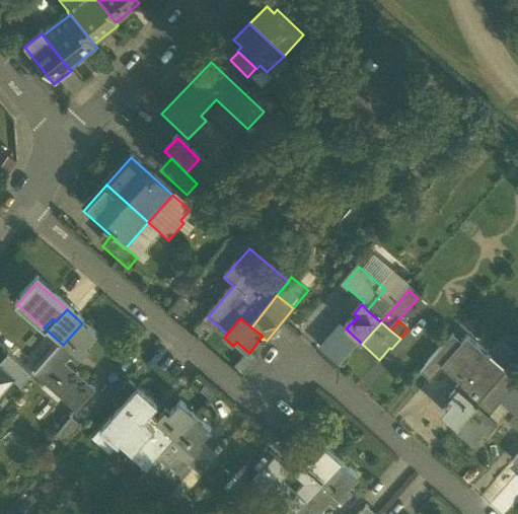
[(82,323),(63,345),(75,355),(82,362),(91,353),(87,349),(97,337),(82,323)]
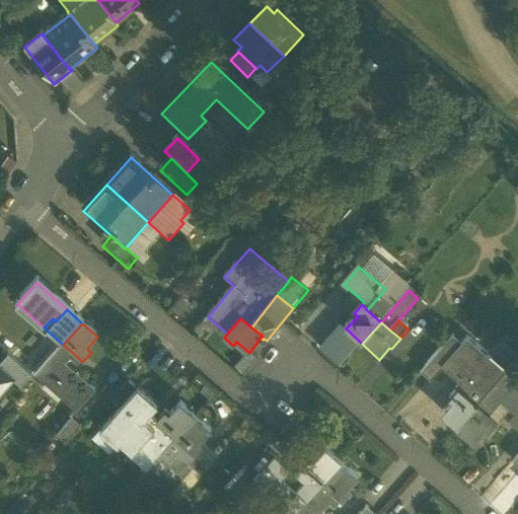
[(54,337),(43,349),(52,358),(63,345),(54,337)]
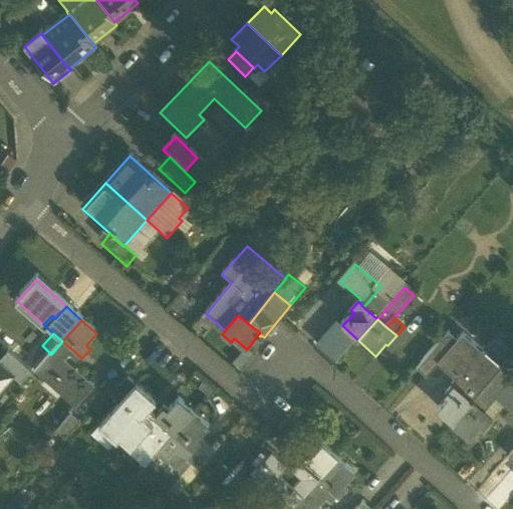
[(450,333),(417,371),(427,379),(441,364),(439,363),(459,341),(450,333)]
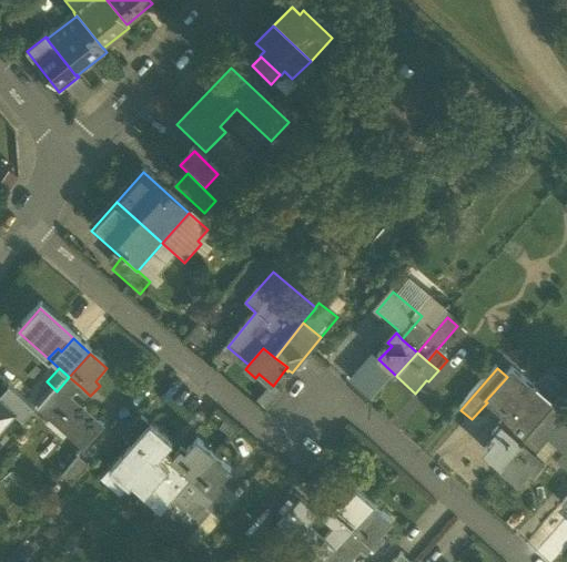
[(555,410),(514,370),(507,377),(485,401),(487,402),(515,428),(509,435),(523,446),(555,410)]
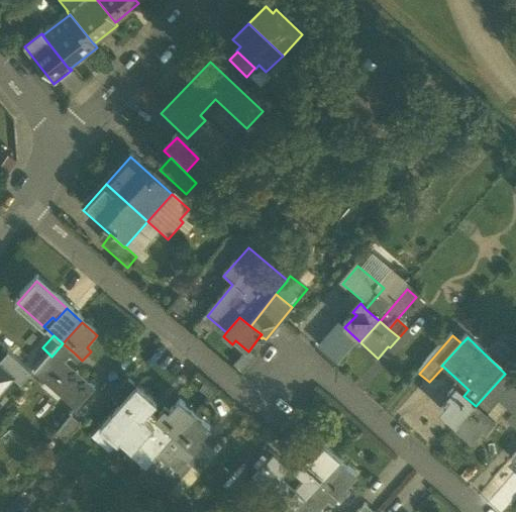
[(248,351),(235,340),(232,344),(244,355),(248,351)]
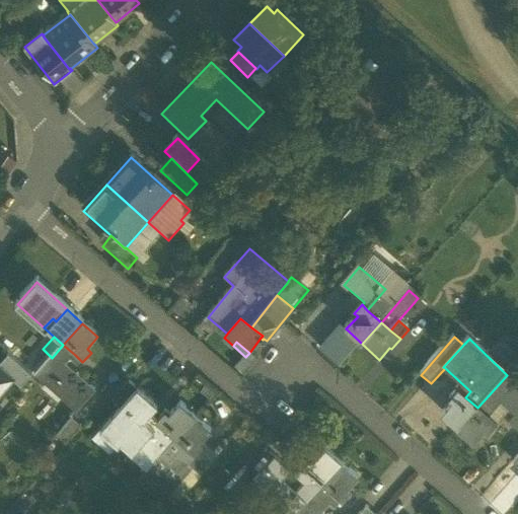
[(52,358),(34,376),(78,416),(91,400),(72,382),(75,379),(63,369),(70,361),(75,355),(63,345),(52,358)]
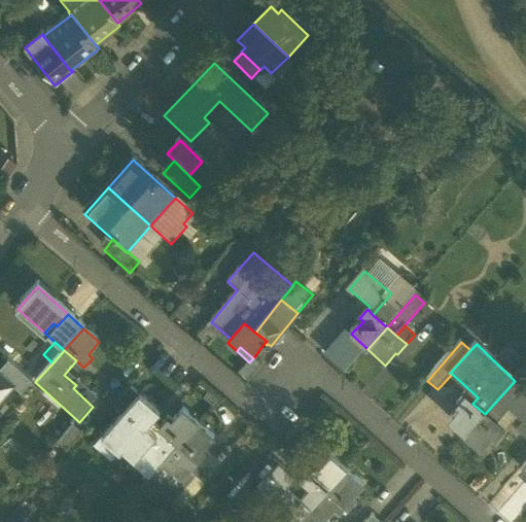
[(83,368),(76,360),(71,367),(79,373),(83,368)]
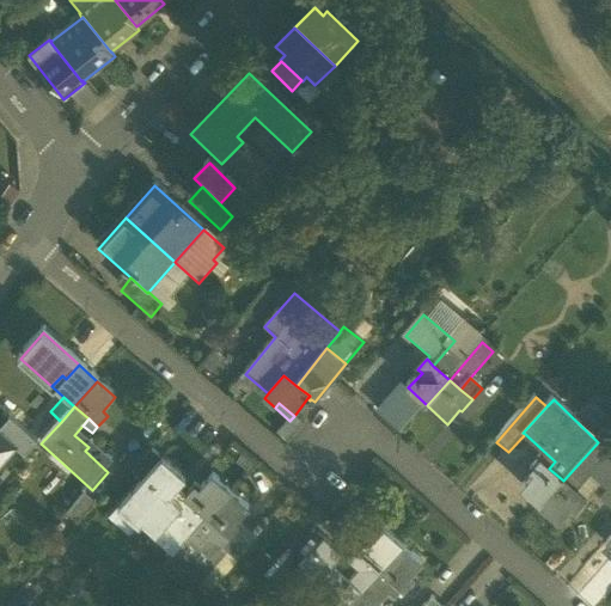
[(38,447),(11,422),(0,433),(0,438),(16,452),(25,461),(38,447)]
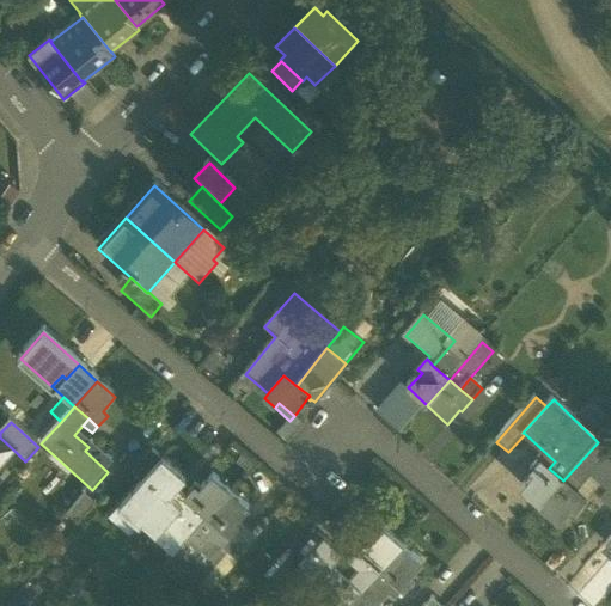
[(610,451),(608,448),(610,445),(610,438),(605,433),(598,442),(563,481),(563,482),(576,493),(591,476),(609,493),(602,500),(610,507),(610,451)]
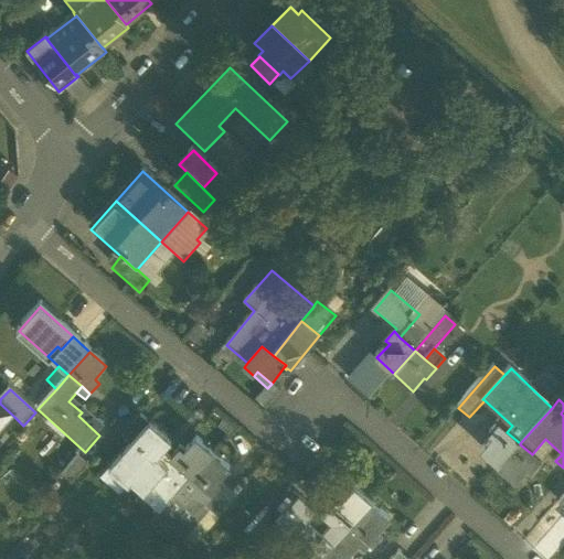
[(0,432),(14,417),(0,404),(0,432)]
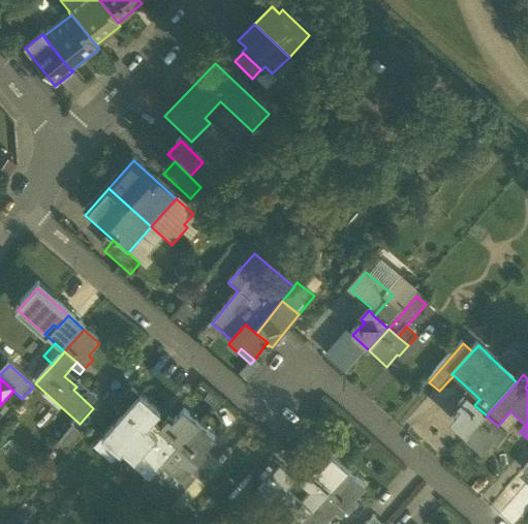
[(130,391),(114,409),(124,418),(140,399),(130,391)]
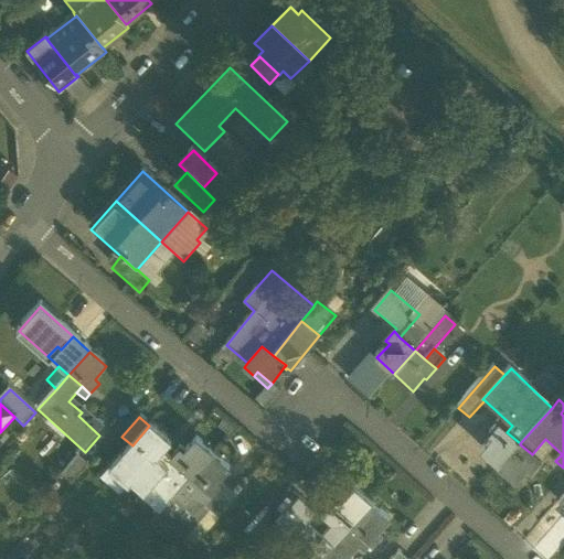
[(132,445),(112,471),(130,487),(132,484),(144,494),(140,496),(162,515),(193,480),(172,459),(166,465),(158,459),(173,443),(151,425),(132,445)]
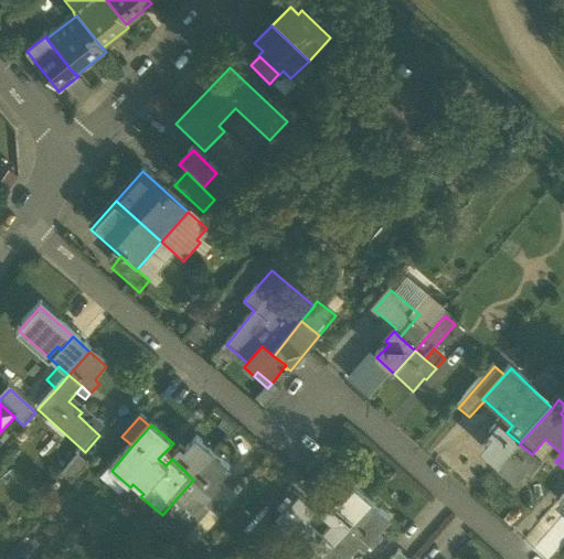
[(507,432),(499,425),(491,434),(495,438),(481,451),(499,468),(500,468),(520,444),(520,443),(507,432)]
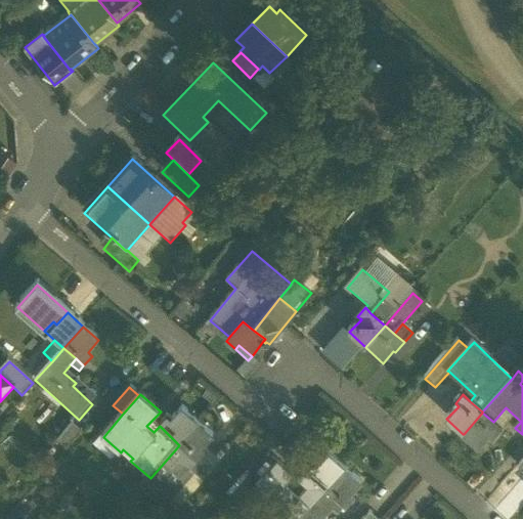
[(198,424),(180,408),(170,420),(167,417),(160,426),(179,445),(198,424)]
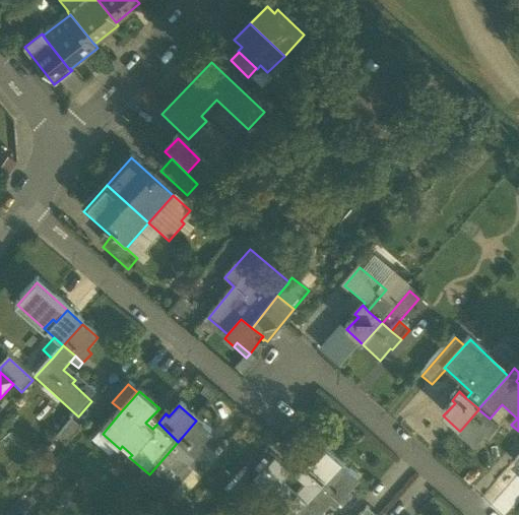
[(460,431),(459,431),(475,445),(487,434),(490,437),(499,427),(490,419),(478,409),(460,431)]
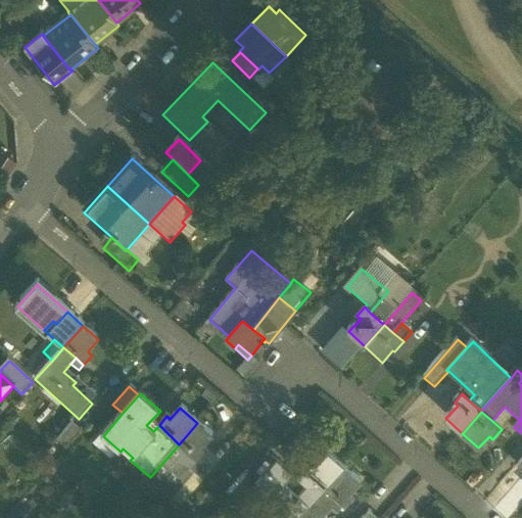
[(197,423),(179,444),(198,462),(206,452),(202,449),(214,436),(197,423)]
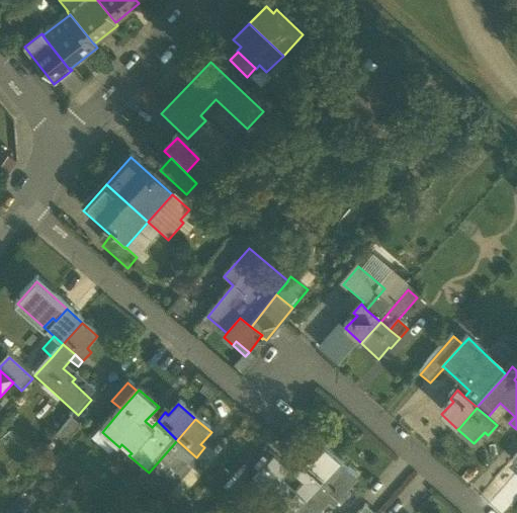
[(81,428),(74,421),(60,436),(68,443),(81,428)]
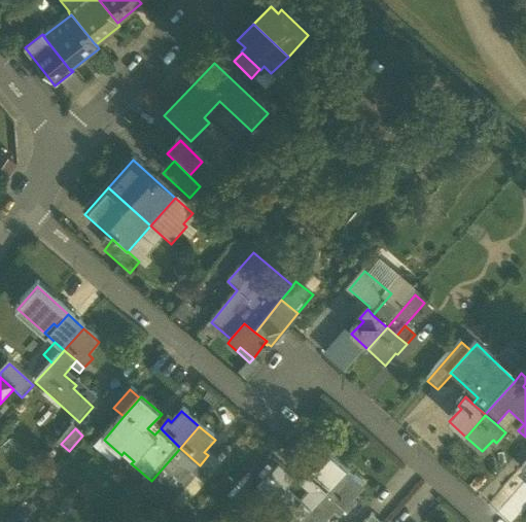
[(319,458),(303,444),(292,455),(309,470),(319,458)]
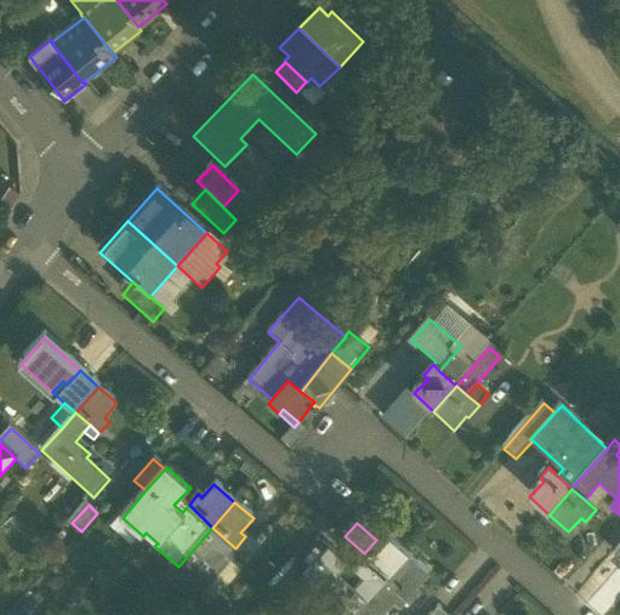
[(178,567),(169,579),(191,599),(226,559),(235,548),(212,528),(178,567)]
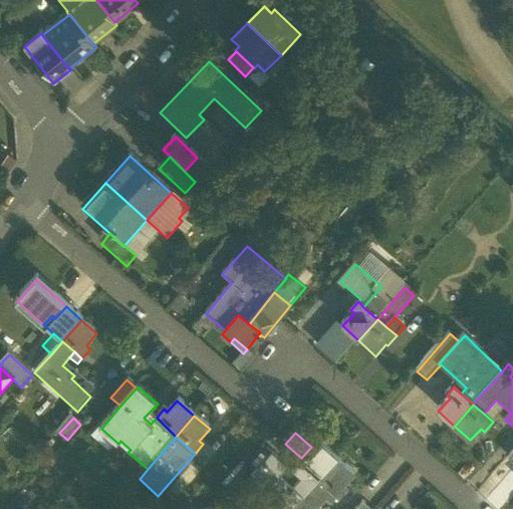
[(311,454),(293,474),(303,483),(312,490),(320,481),(338,460),(323,446),(314,456),(311,454)]
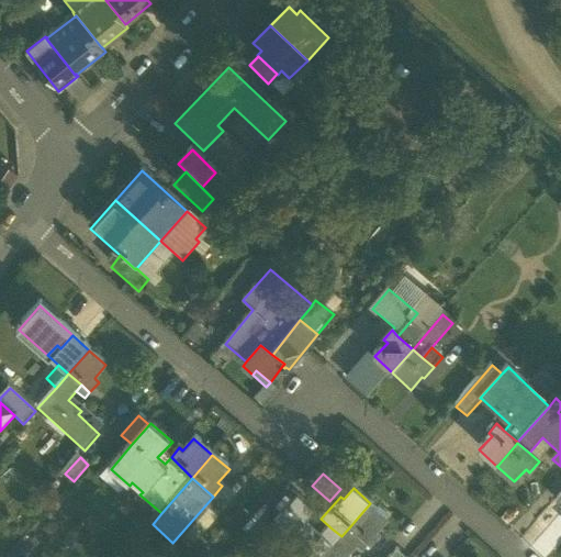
[(299,500),(276,526),(310,556),(324,556),(328,550),(341,536),(332,528),(316,546),(301,532),(315,514),(299,500)]
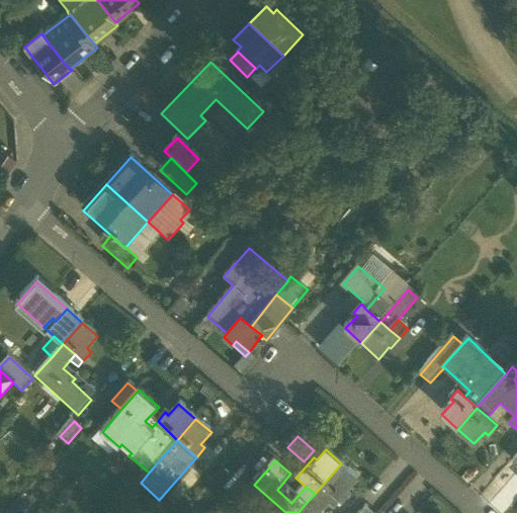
[(341,463),(323,485),(333,494),(343,502),(352,491),(348,488),(357,477),(341,463)]
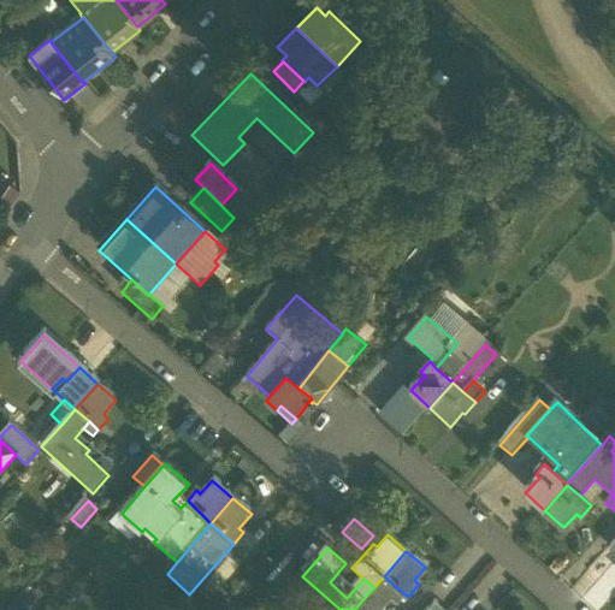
[(374,587),(360,603),(367,609),(377,609),(379,605),(396,587),(384,576),(374,587)]
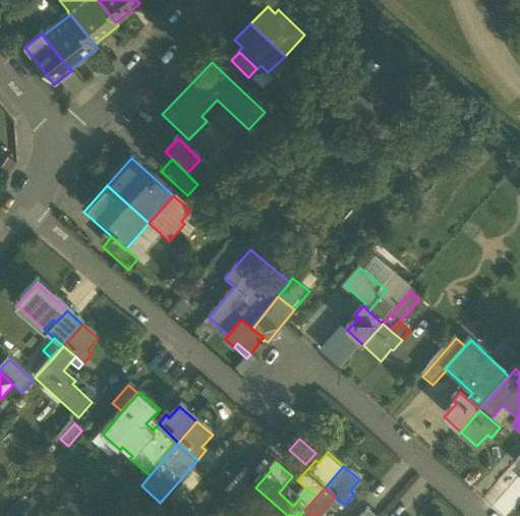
[(335,497),(321,512),(324,515),(328,515),(333,510),(337,513),(345,505),(335,497)]
